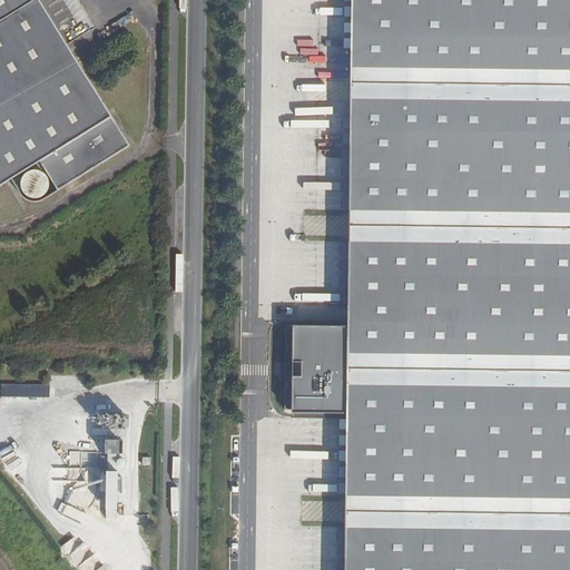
[(43,199),(129,146),(38,0),(0,0),(0,186),(11,179),(21,195),(23,198),(28,200),(32,203),(36,203),(39,202),(43,199)]
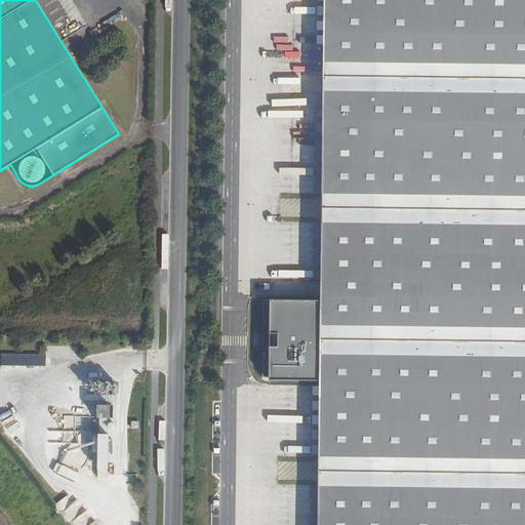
[(524,524),(524,0),(324,0),(324,16),(324,35),(323,53),(323,72),(323,90),(323,109),(322,127),(322,146),(322,164),(322,183),(321,201),(321,219),(321,238),(320,256),(320,275),(320,301),(270,300),(270,304),(264,304),(263,377),(269,377),(269,380),(319,380),(319,393),(319,410),(318,427),(318,443),(318,460),(318,477),(317,493),(317,511),(316,524),(524,524)]
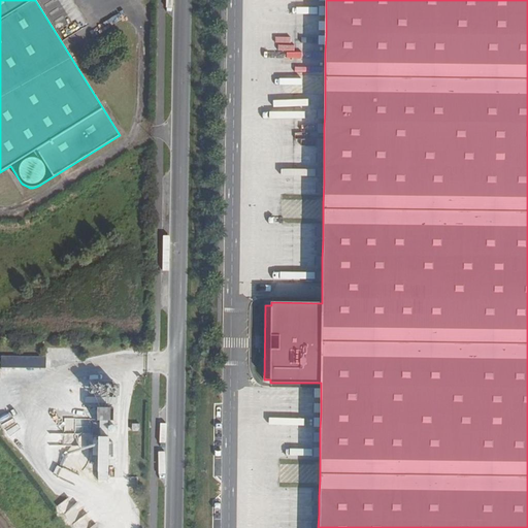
[(45,369),(46,357),(1,357),(1,368),(45,369)]
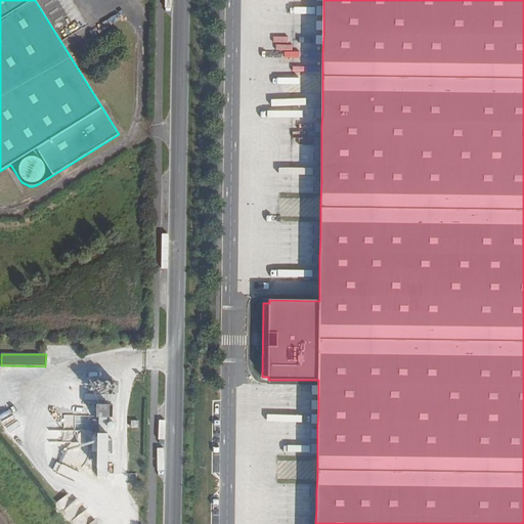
[(107,427),(108,393),(117,393),(117,386),(120,386),(120,376),(112,375),(112,372),(97,372),(97,375),(89,375),(89,386),(85,386),(85,392),(99,393),(99,426),(98,426),(97,466),(107,466),(108,427),(107,427)]
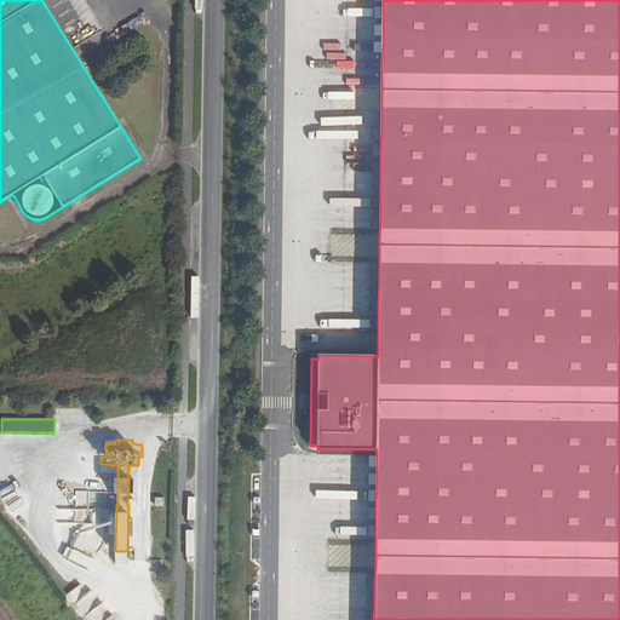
[(89,566),(91,558),(79,554),(76,561),(89,566)]
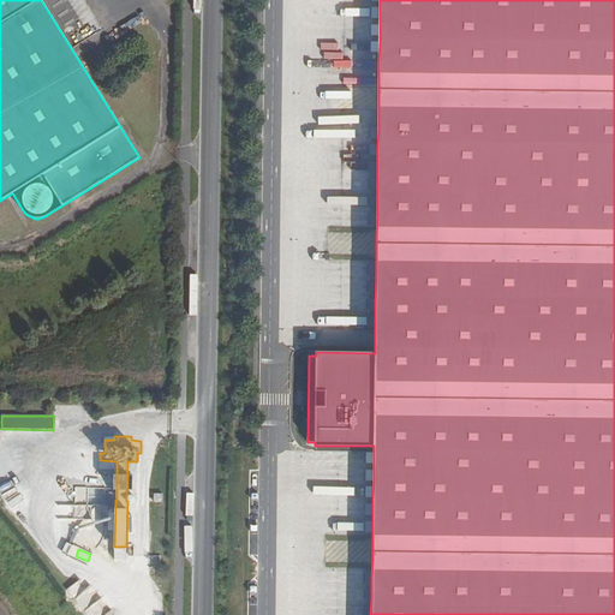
[(101,614),(111,607),(82,575),(69,587),(90,609),(88,611),(90,614),(101,614)]
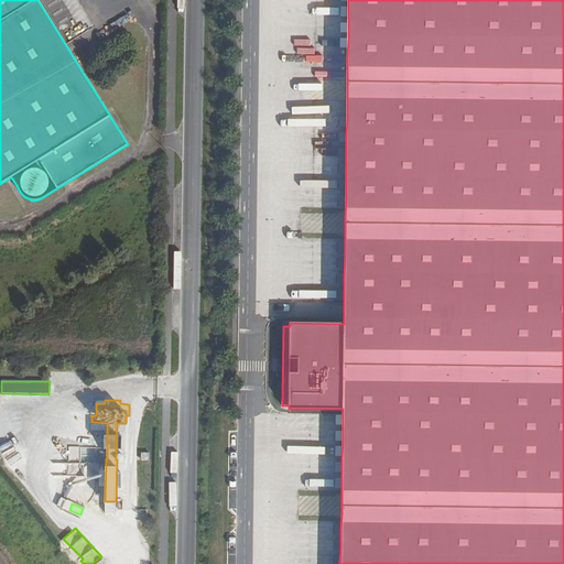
All buildings are outlined.
